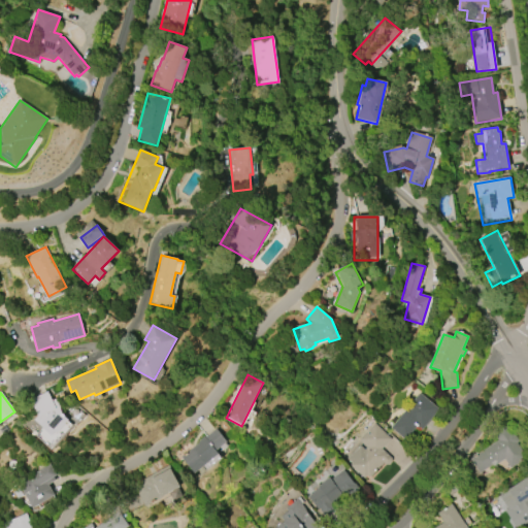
[(68,421),(57,433),(56,431),(52,435),(34,421),(39,417),(28,401),(47,392),(52,400),(57,397),(61,414),(68,421)]
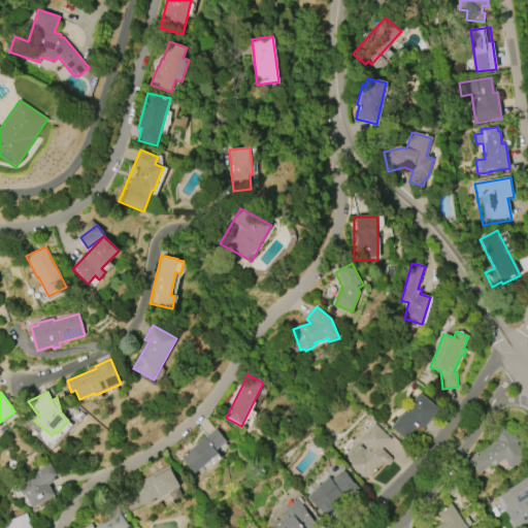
[(390,428),(419,393),(438,409),(421,430),(417,426),(405,440),(390,428)]
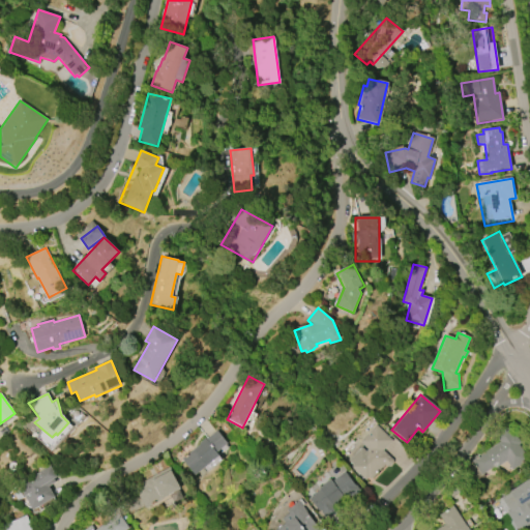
[(360,442),(376,424),(392,441),(383,450),(393,461),(393,463),(389,466),(387,467),(385,465),(371,479),(369,477),(365,480),(351,467),(353,465),(348,461),(361,447),(365,451),(367,449),(360,442)]
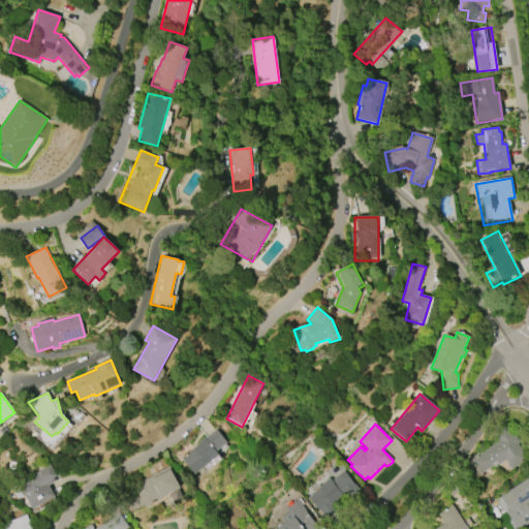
[(505,427),(510,433),(512,432),(520,442),(517,443),(527,459),(510,469),(505,460),(494,468),(493,466),(483,473),(484,475),(472,484),(472,483),(468,485),(461,474),(464,471),(463,470),(473,464),(470,460),(499,441),(494,435),(505,427)]
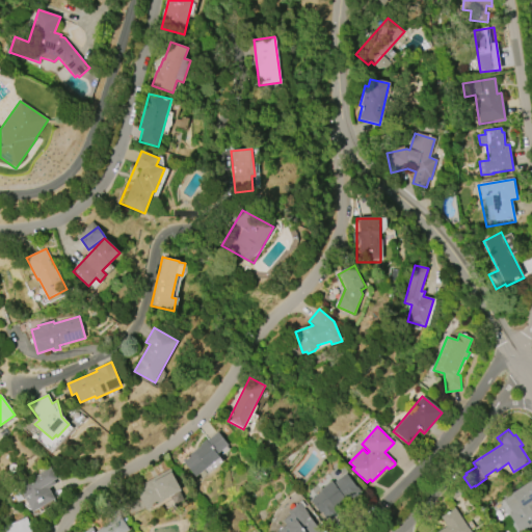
[(207,441),(218,431),(230,446),(228,447),(230,449),(220,456),(221,457),(195,478),(182,460),(200,446),(200,445),(206,440),(207,441)]
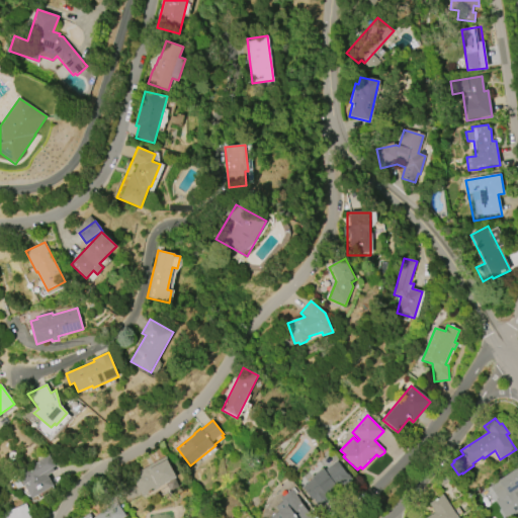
[(53,487),(31,499),(17,473),(49,455),(55,466),(52,468),(54,471),(47,476),(53,487)]
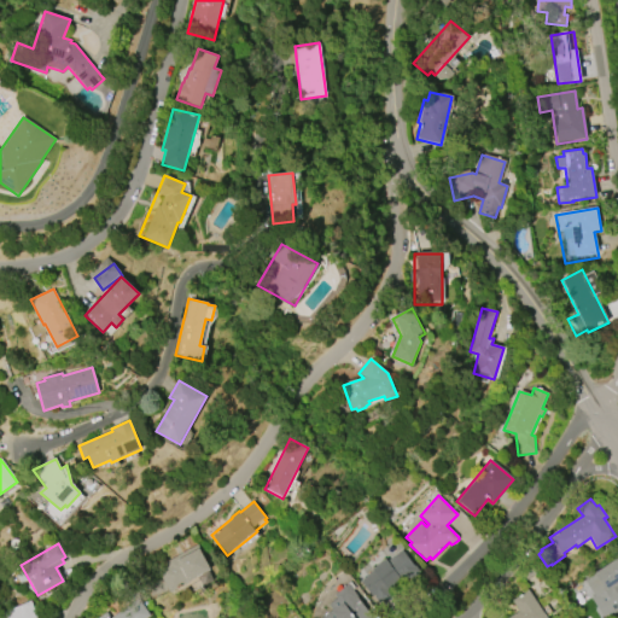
[(165,563),(196,547),(198,549),(200,548),(211,570),(209,571),(214,581),(203,587),(198,577),(170,593),(158,572),(168,566),(165,563)]
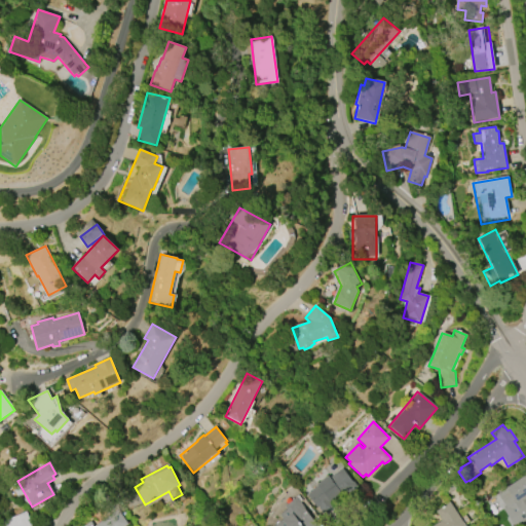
[(306,494),(317,486),(316,485),(328,476),(329,477),(341,467),(352,482),(353,481),(358,487),(344,497),(341,494),(332,501),(336,506),(324,516),(316,506),(315,508),(306,494)]
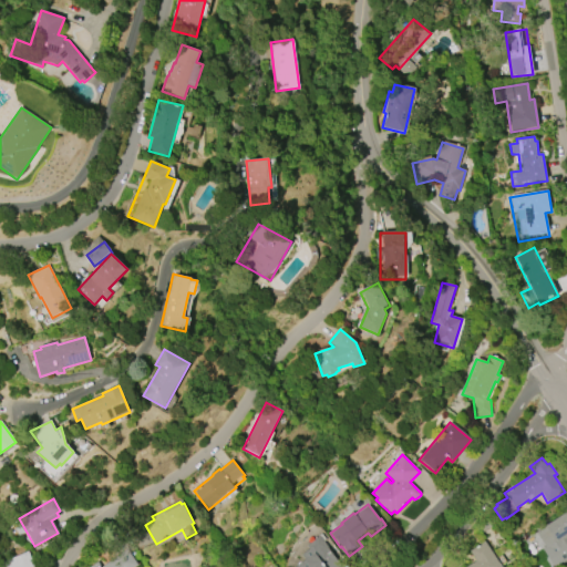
[(566,512),(566,565),(564,566),(552,566),(540,549),(544,547),(535,534),(566,512)]
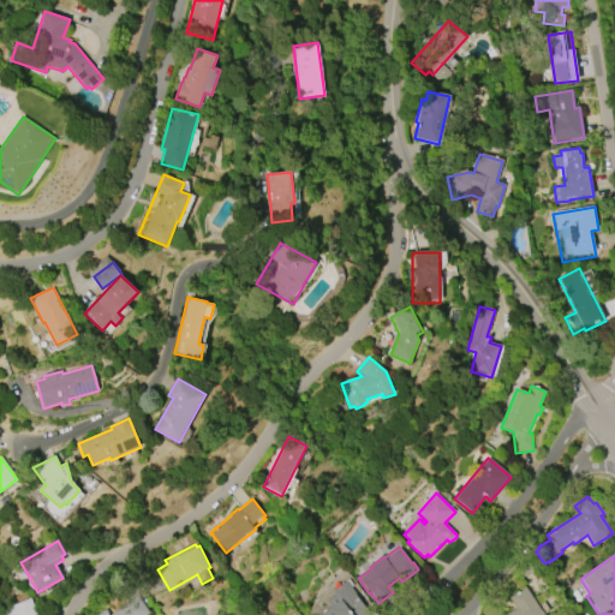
[(347,581),(371,614),(369,614),(320,614),(332,607),(327,602),(335,596),(333,592),(347,581)]
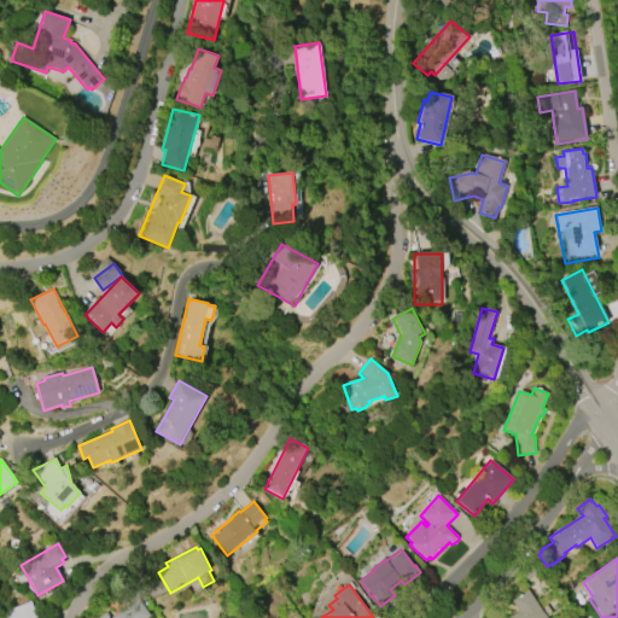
[(508,617),(519,612),(512,601),(528,590),(546,617),(508,617)]
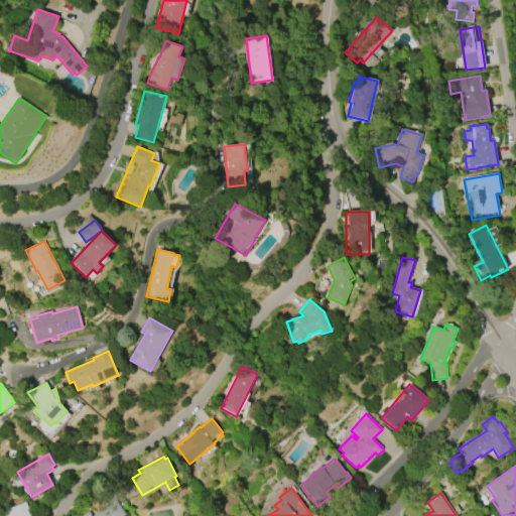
[(92,515),(115,500),(125,514),(122,515),(83,515),(89,512),(92,515)]
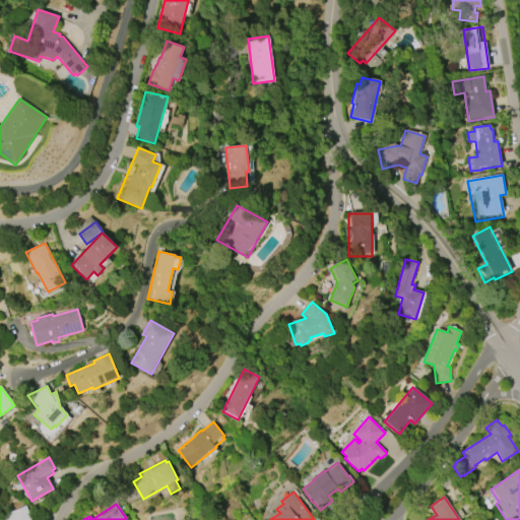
[(0,519),(0,516),(26,506),(31,519),(29,519),(0,519)]
